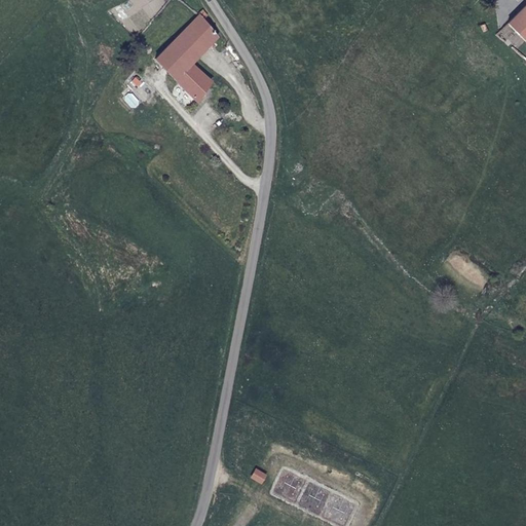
[(525,4),(508,23),(525,41),(525,4)]
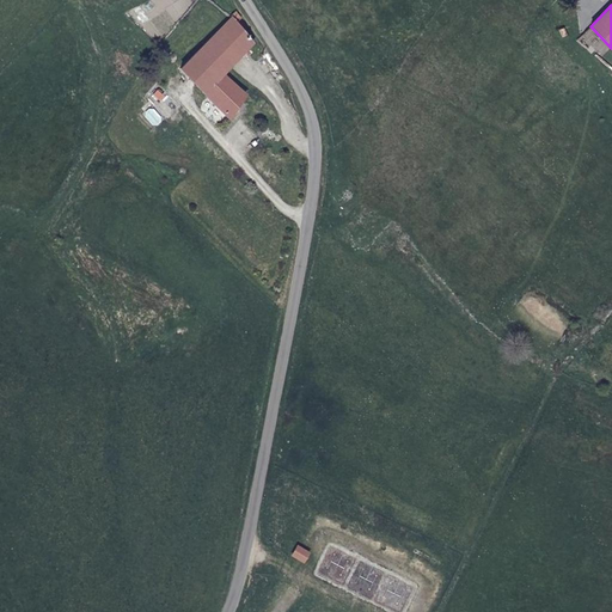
[(232,18),(181,68),(222,110),(228,117),(230,116),(236,108),(245,96),(234,85),(224,75),(255,42),(232,18)]
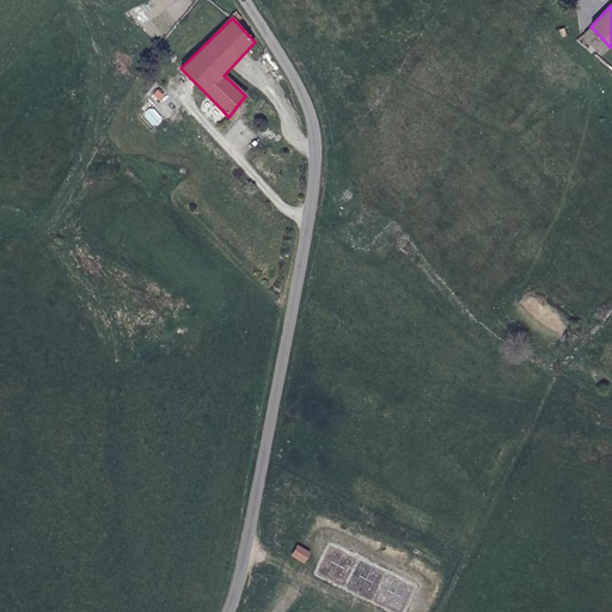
[(240,79),(234,85),(245,96),(251,90),(240,79)]
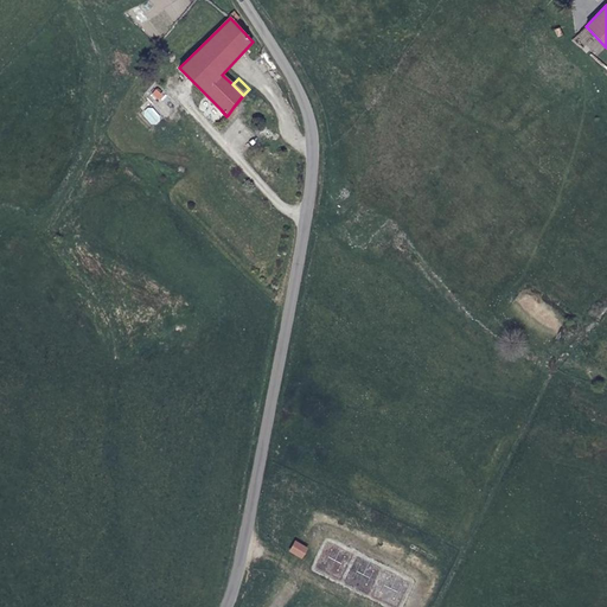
[(238,146),(246,152),(263,135),(234,107),(228,115),(248,134),(238,146)]
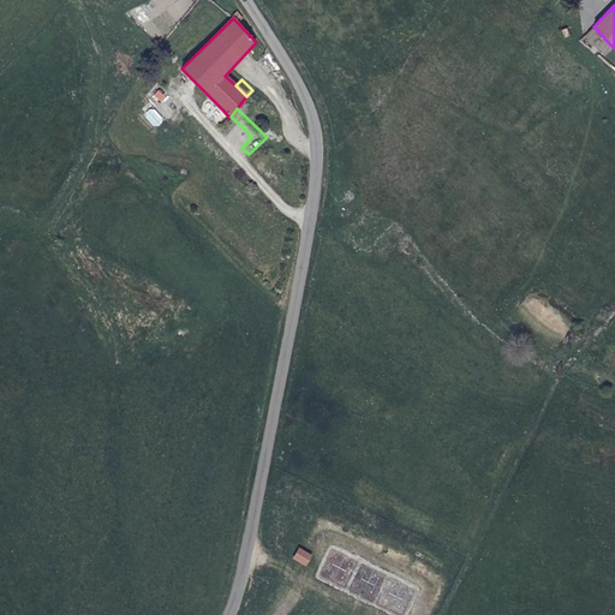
[(230,118),(224,111),(214,120),(242,148),(251,136),(231,117),(230,118)]
